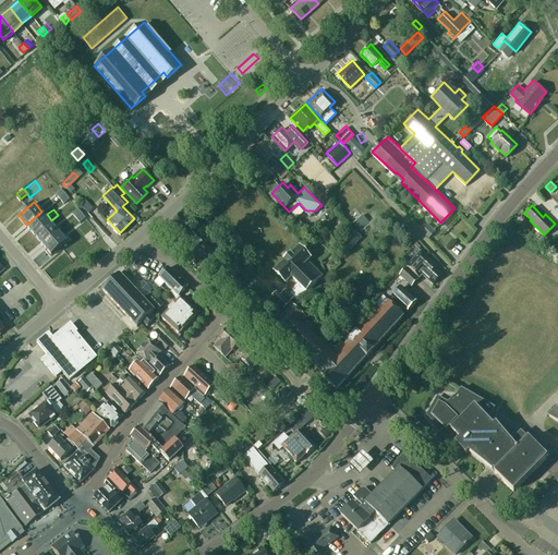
[(41,212),(26,225),(35,233),(50,221),(41,212)]
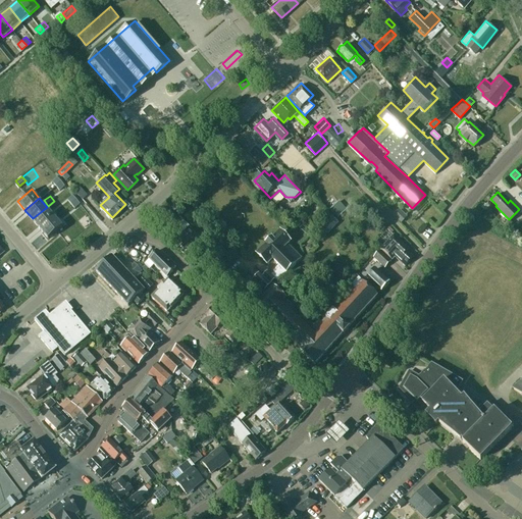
[(329,213),(330,213),(334,217),(337,214),(337,215),(347,207),(338,199),(330,207),(333,210),(330,212),(329,213)]
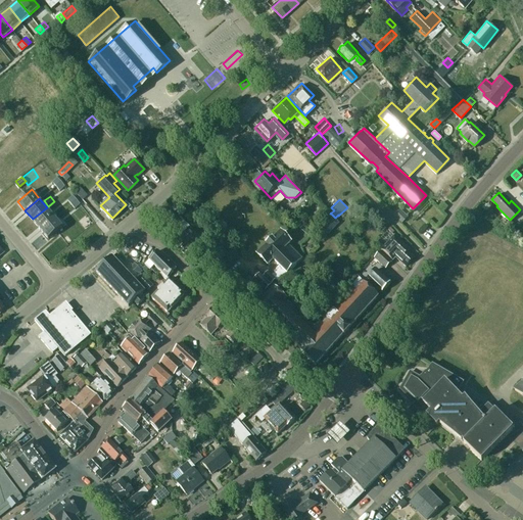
[(397,205),(391,211),(401,222),(408,216),(397,205)]
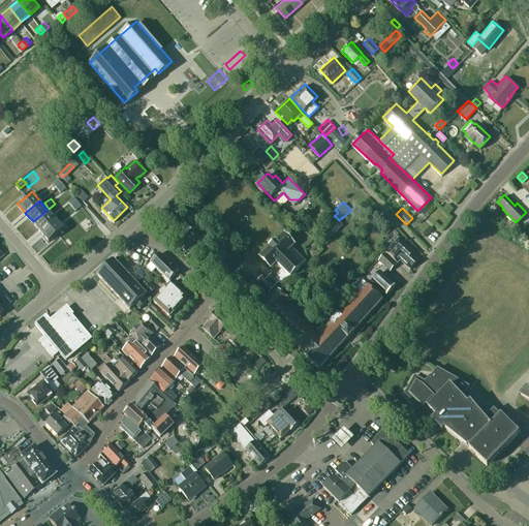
[(334,216),(335,215),(328,209),(321,216),(328,222),(335,216),(334,216)]
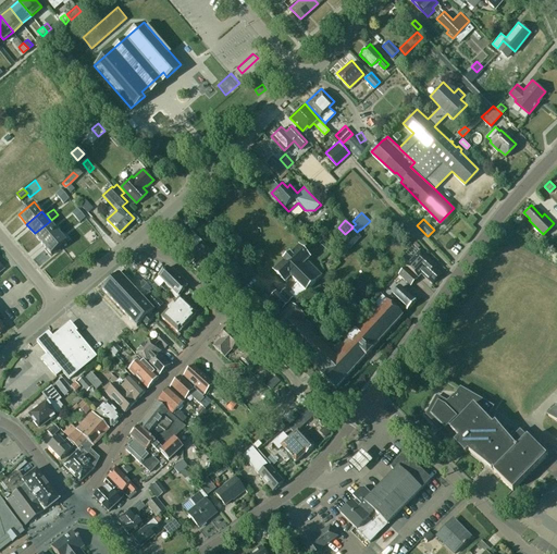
[(50,221),(35,233),(42,243),(58,230),(50,221)]
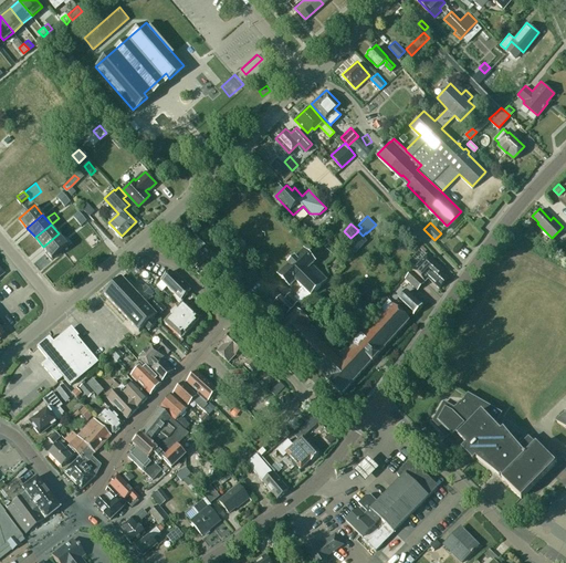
[(366,239),(363,236),(358,231),(350,238),(346,242),(354,251),(366,239)]
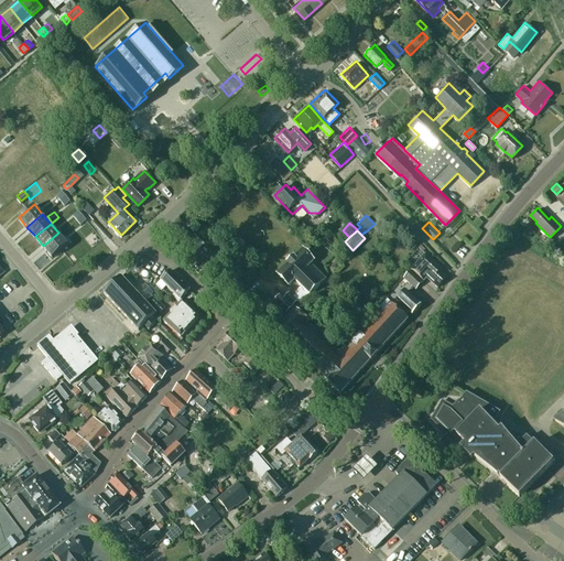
[(58,233),(43,246),(52,256),(67,243),(58,233)]
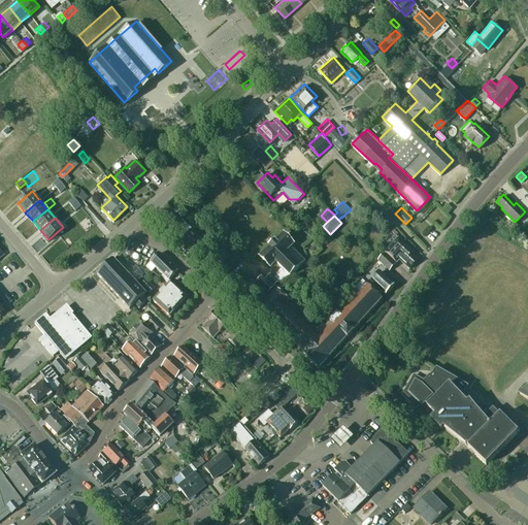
[(299,264),(304,259),(290,244),(292,242),(283,233),(260,255),(269,264),(274,259),(282,265),(272,274),(270,271),(265,276),(261,273),(256,280),(267,291),(273,285),(277,280),(281,283),(289,273),(290,274),(299,264)]
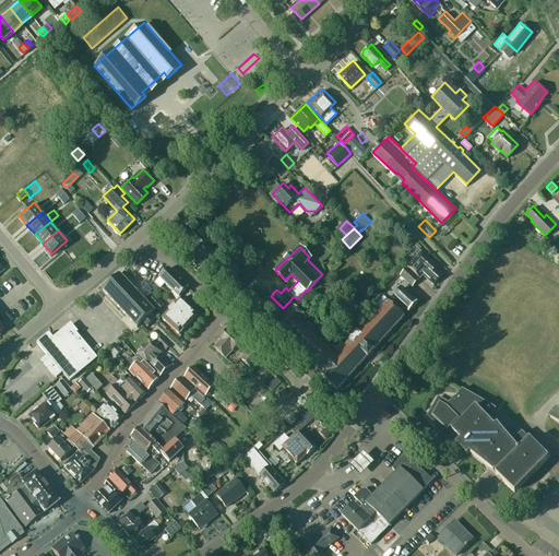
[(189,248),(181,256),(191,264),(199,258),(189,248)]
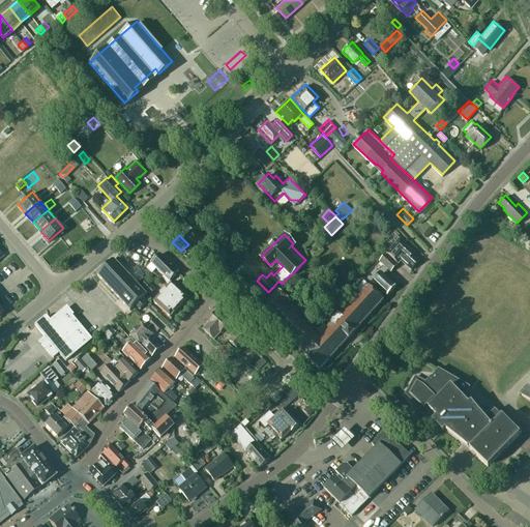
[(415,251),(401,238),(392,247),(391,245),(388,249),(382,242),(379,245),(386,252),(398,262),(401,259),(411,268),(419,259),(413,253),(415,251)]
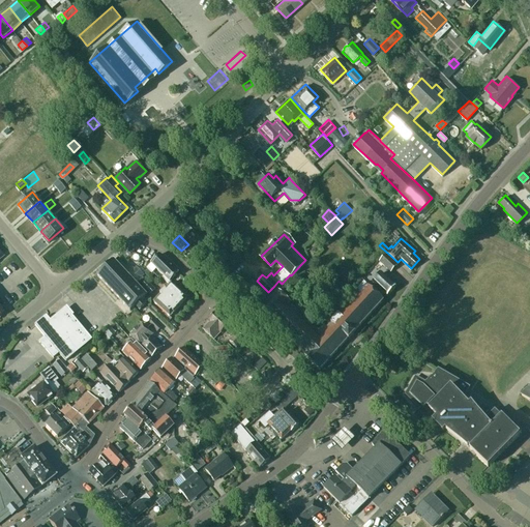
[(149,263),(154,252),(131,241),(127,250),(134,254),(133,256),(149,263)]
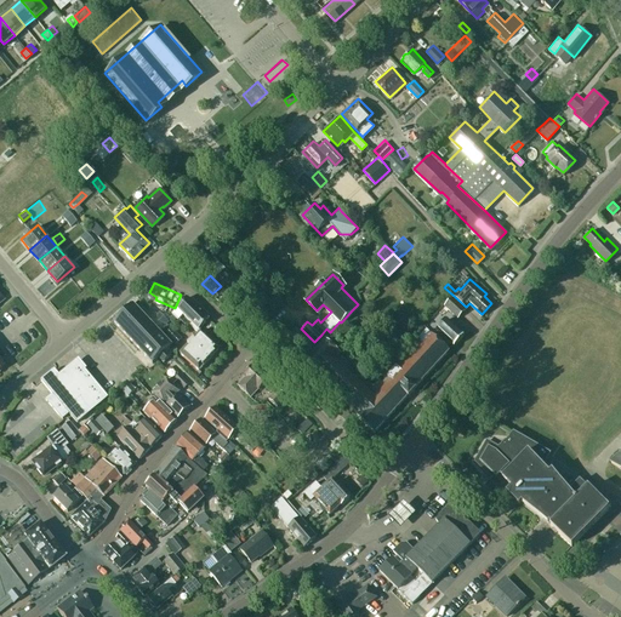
[(239,297),(245,292),(237,284),(232,290),(239,297)]
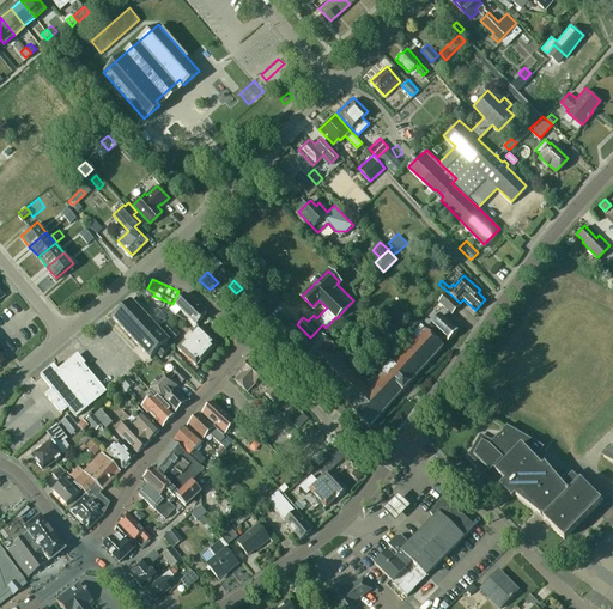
[(195,327),(198,324),(196,323),(206,312),(184,291),(174,302),(189,316),(187,318),(190,322),(193,326),(195,327)]
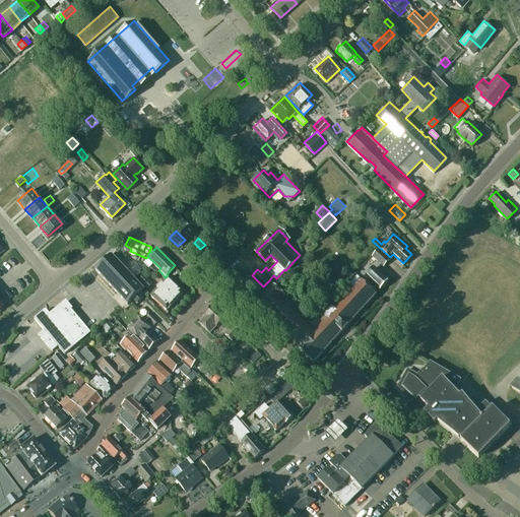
[(383,265),(389,258),(378,248),(372,254),(383,265)]
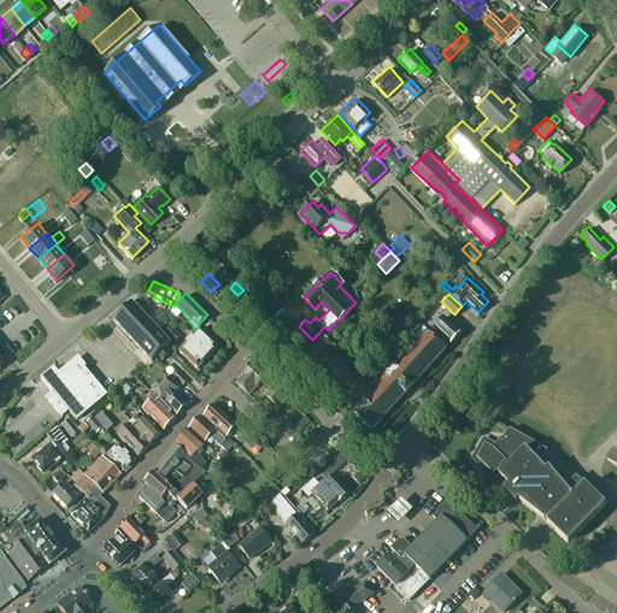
[(117,316),(113,318),(151,359),(157,353),(162,358),(169,352),(164,347),(170,341),(159,329),(166,322),(164,319),(166,317),(158,308),(156,311),(154,308),(146,316),(133,301),(128,305),(127,302),(115,313),(117,316)]
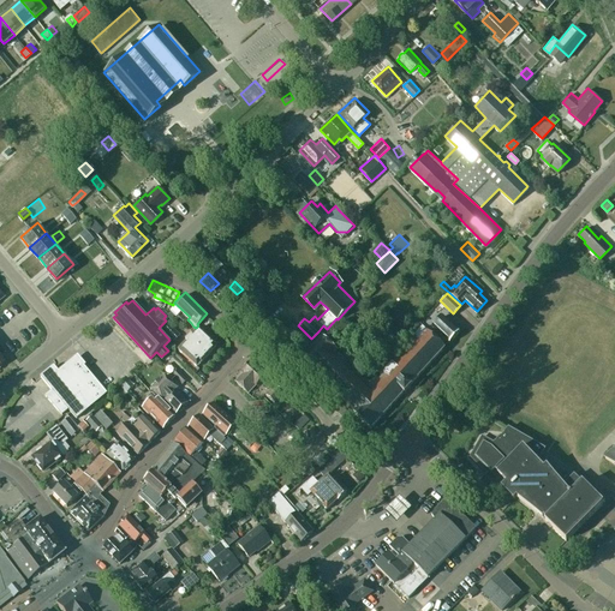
[(448,341),(459,329),(442,313),(431,325),(434,327),(431,329),(440,336),(441,334),(448,341)]
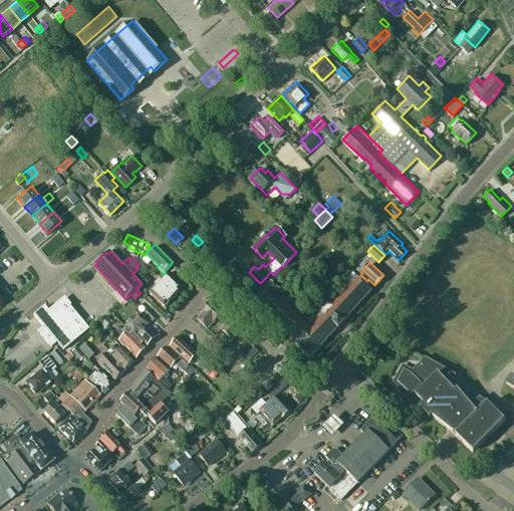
[(142,270),(137,274),(143,281),(148,277),(142,270)]
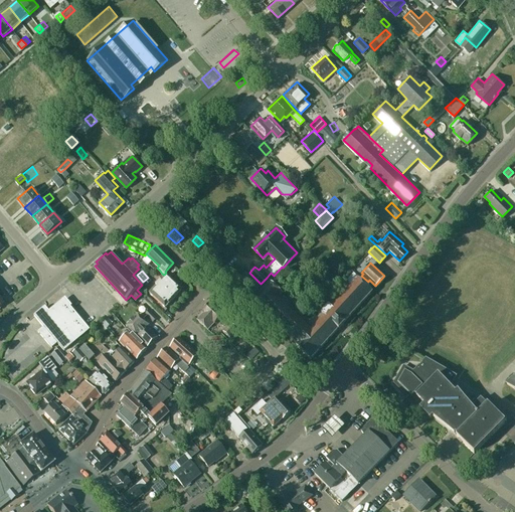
[(173,279),(166,273),(149,292),(165,306),(181,287),(179,285),(173,279)]
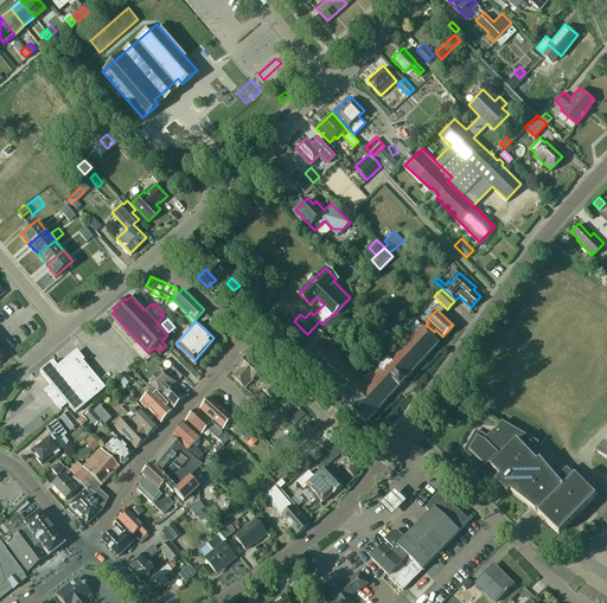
[(210,321),(204,328),(211,335),(217,328),(210,321)]
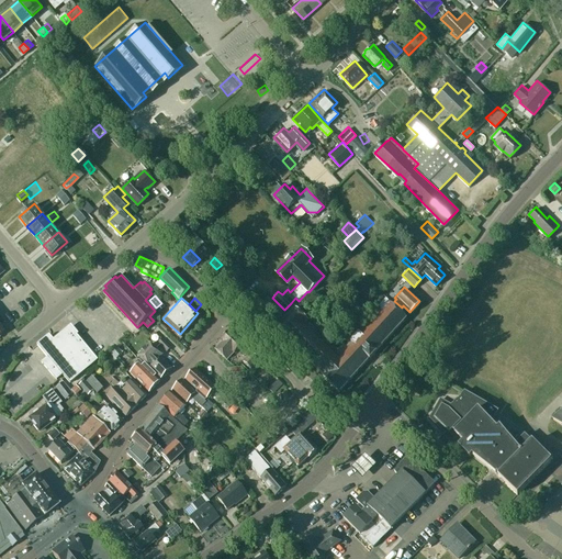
[(337,348),(358,368),(369,357),(370,358),(375,351),(374,350),(406,316),(385,298),(378,306),(380,309),(346,345),(343,342),(337,348)]
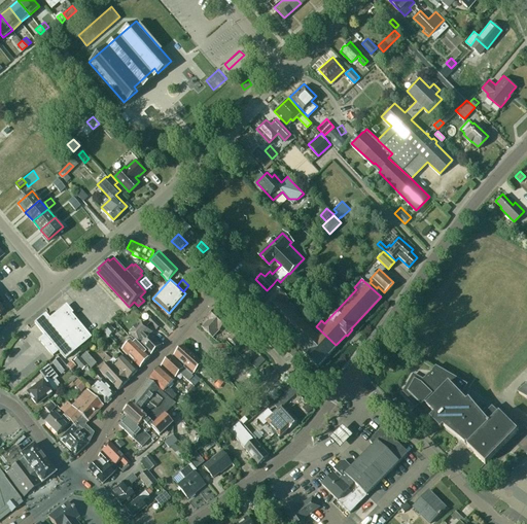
[(336,345),(316,326),(312,323),(311,324),(296,310),(297,309),(288,300),(276,287),(256,307),(270,320),(271,318),(304,350),(303,351),(307,356),(317,365),(336,345)]
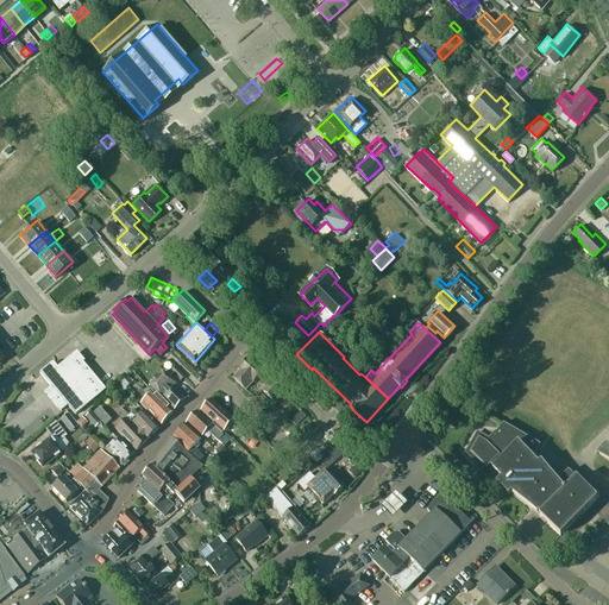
[(51,384),(45,389),(57,404),(61,408),(67,402),(75,413),(106,388),(98,378),(76,353),(54,371),(51,367),(45,372),(43,369),(41,371),(51,384)]
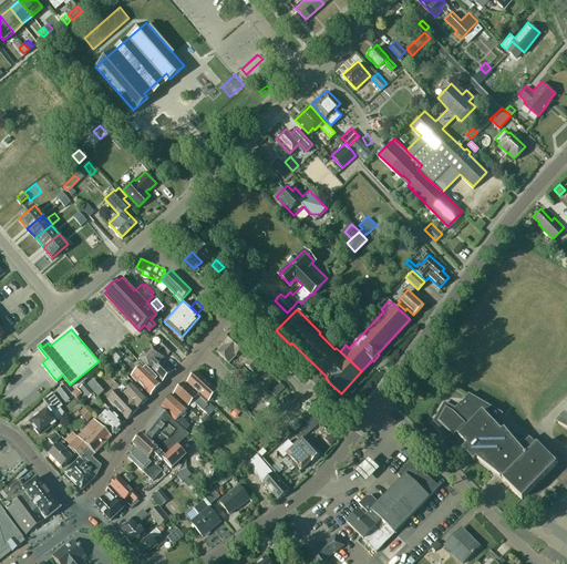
[(107,357),(114,351),(99,330),(92,337),(107,357)]
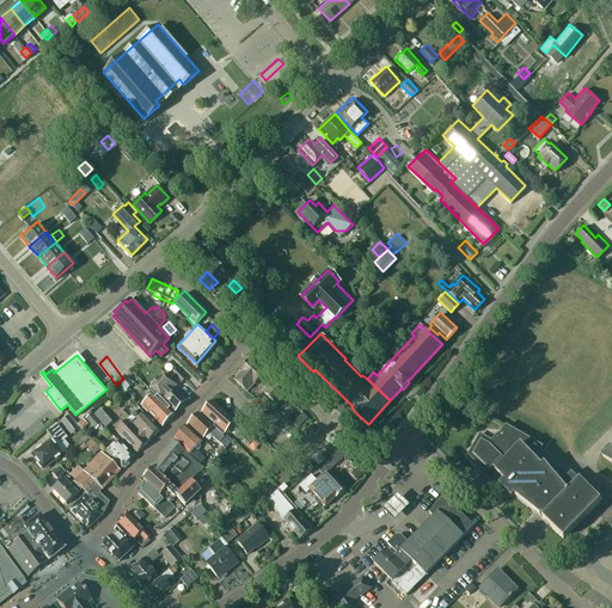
[(265,381),(269,378),(264,373),(264,372),(249,358),(239,368),(242,369),(234,378),(246,388),(254,381),(255,382),(259,376),(265,381)]
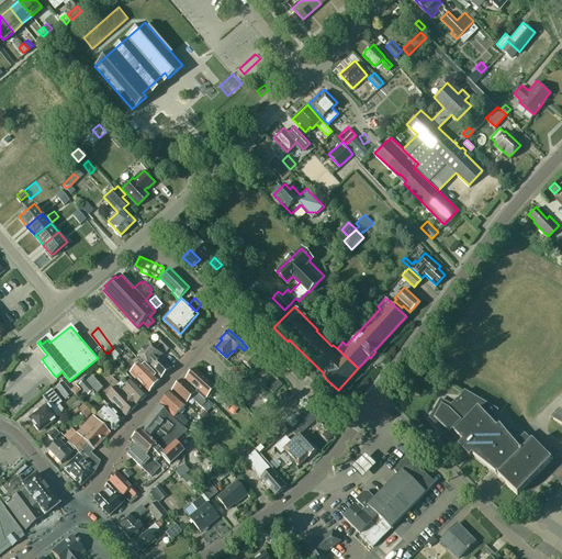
[(167,349),(170,345),(161,337),(158,341),(167,349)]
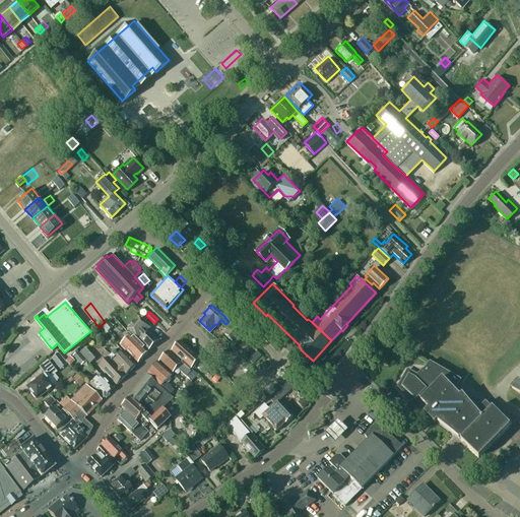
[(148,348),(158,338),(147,328),(149,326),(139,315),(127,327),(148,348)]
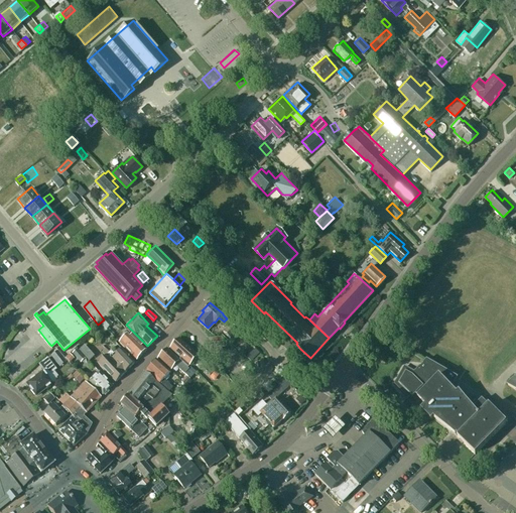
[(108,326),(112,322),(108,317),(102,323),(112,334),(114,332),(108,326)]
